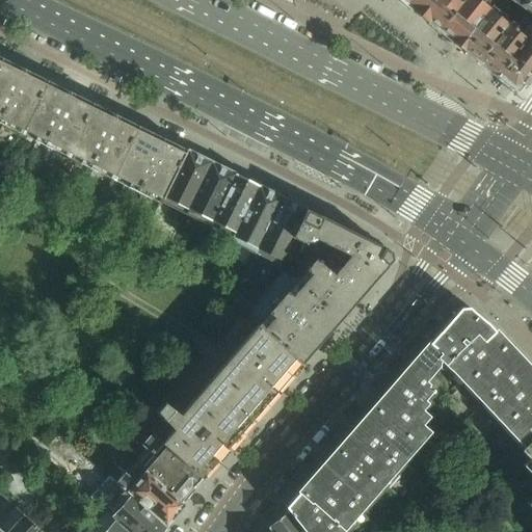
[(400,0),(420,16),(431,0),(400,0)]
